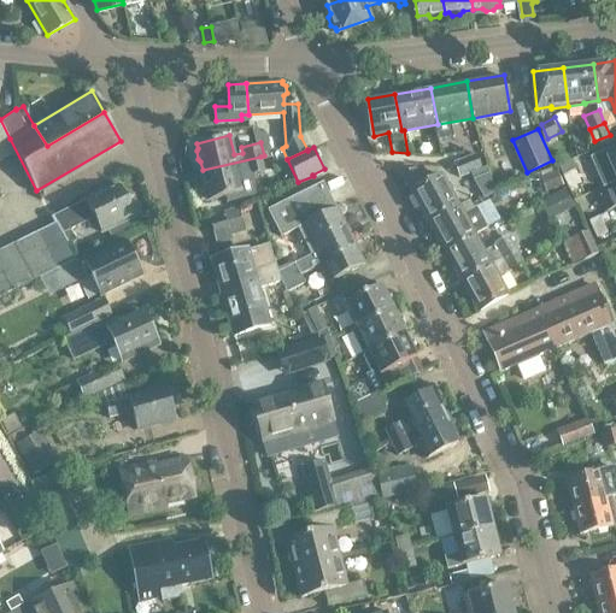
[(615,147),(606,151),(611,163),(603,166),(600,161),(588,168),(593,181),(615,171),(615,147)]
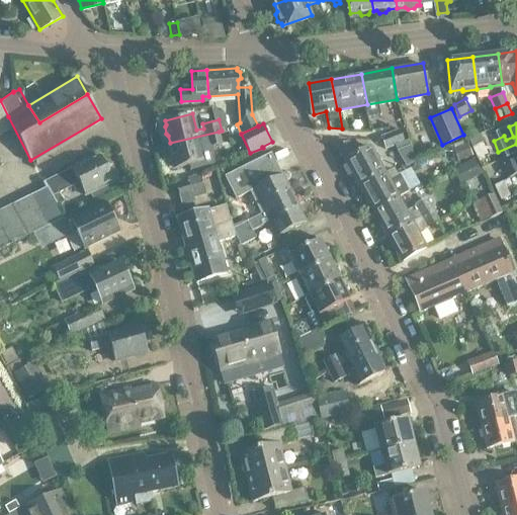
[(401,125),(391,130),(396,143),(406,139),(401,125)]
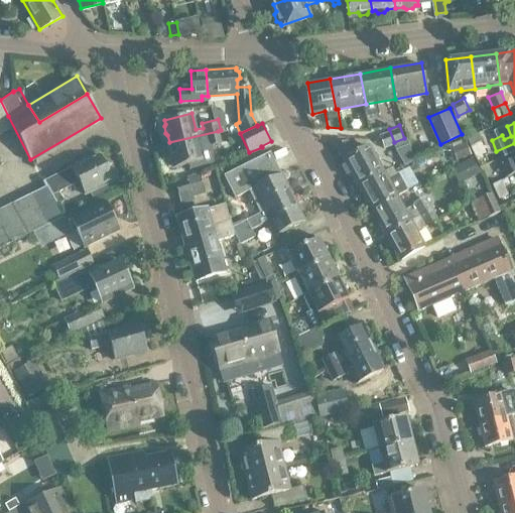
[(394,142),(389,129),(381,132),(386,145),(394,142)]
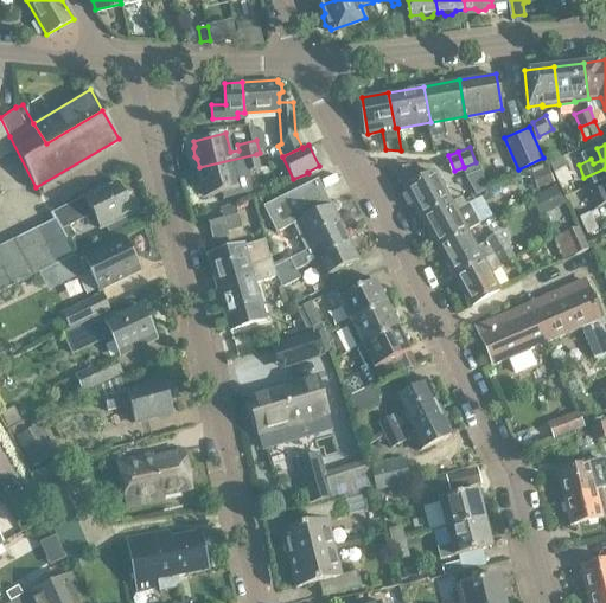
[(254,188),(248,170),(260,166),(256,154),(199,167),(202,178),(201,181),(203,188),(205,191),(206,196),(223,191),(224,196),(254,188)]
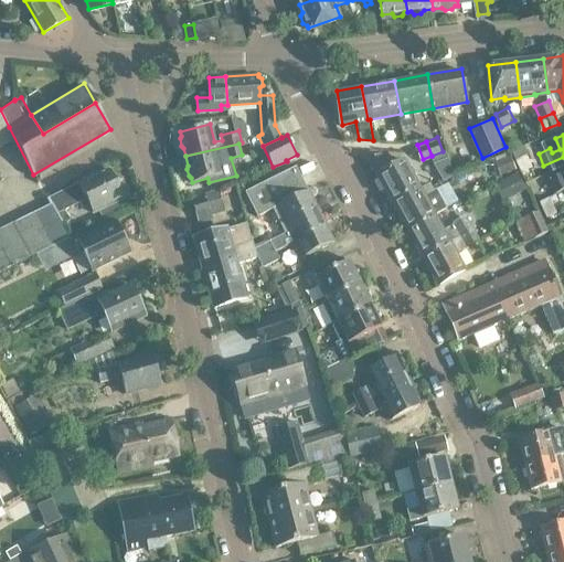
[(443,154),(432,158),(434,163),(448,158),(447,151),(443,154)]
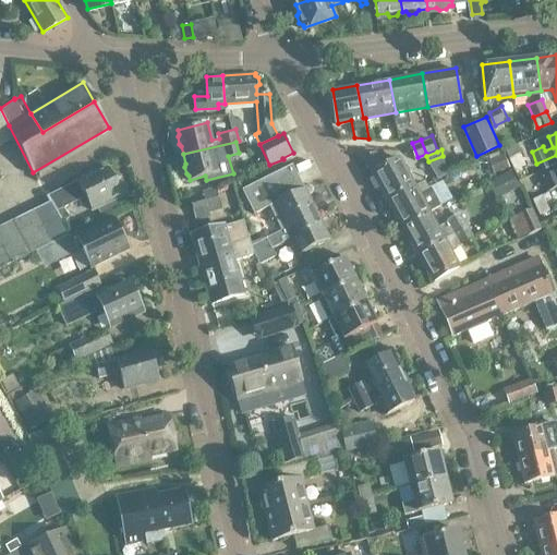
[(371,168),(382,161),(375,151),(364,157),(371,168)]
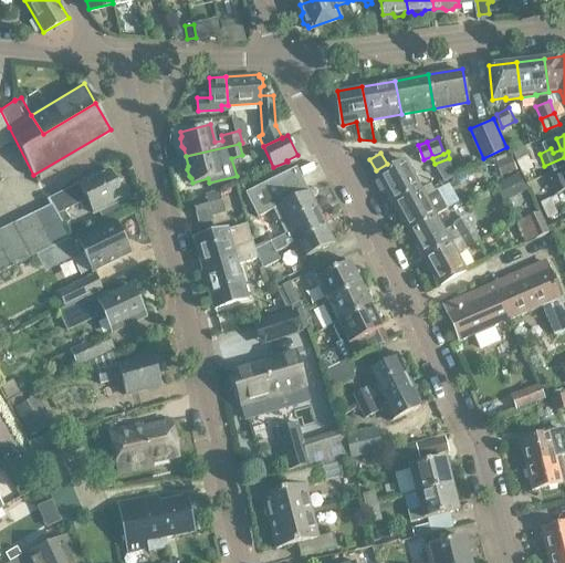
[(519,166),(513,153),(498,159),(503,173),(519,166)]
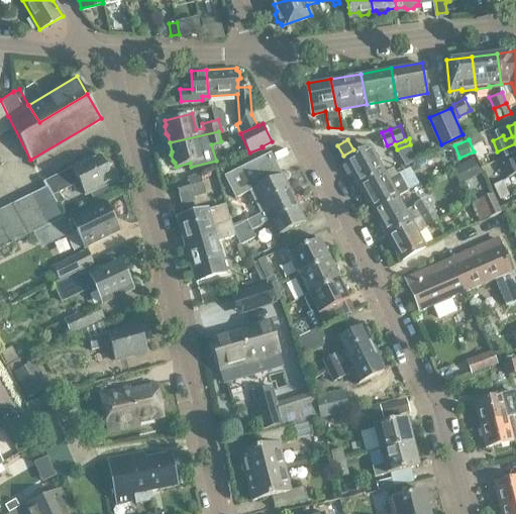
[(345,159),(357,183),(384,169),(371,144),(345,159)]
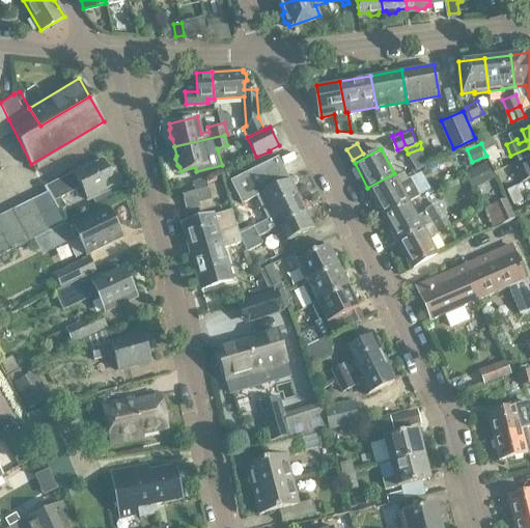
[(289,177),(278,156),(231,179),(242,202),(256,195),(256,193),(289,177)]
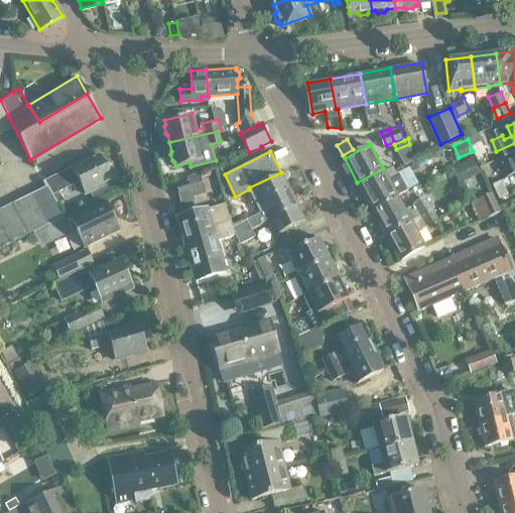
[(514,153),(503,159),(505,165),(514,161),(514,153)]
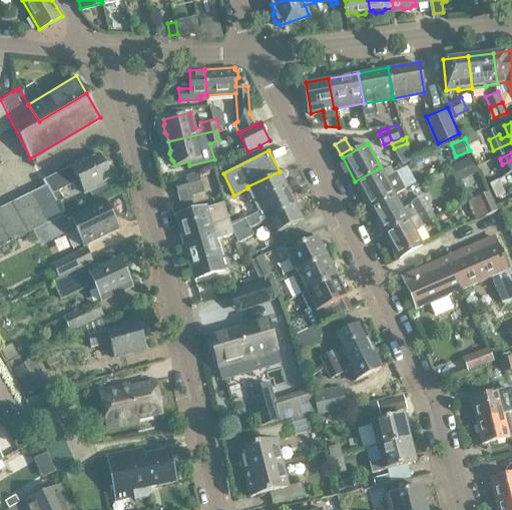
[(67,168),(44,179),(46,184),(56,204),(58,203),(63,200),(58,191),(77,181),(82,191),(111,177),(110,174),(111,171),(108,165),(105,164),(100,154),(85,161),(84,160),(72,166),(67,168)]
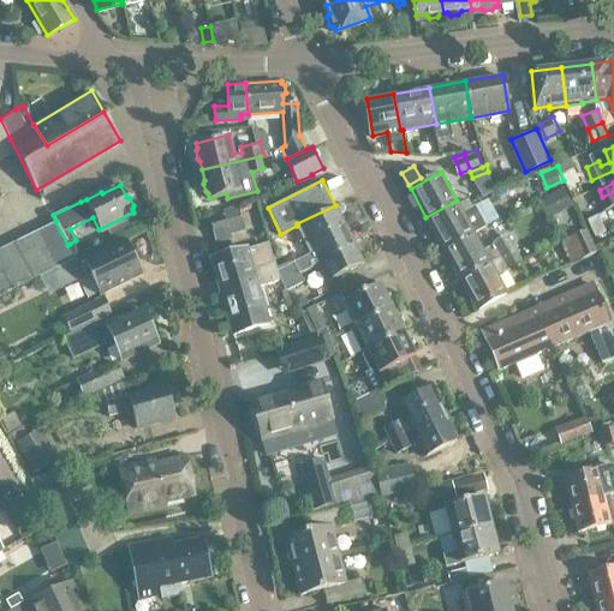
[(564,187),(540,199),(548,216),(572,204),(564,187)]
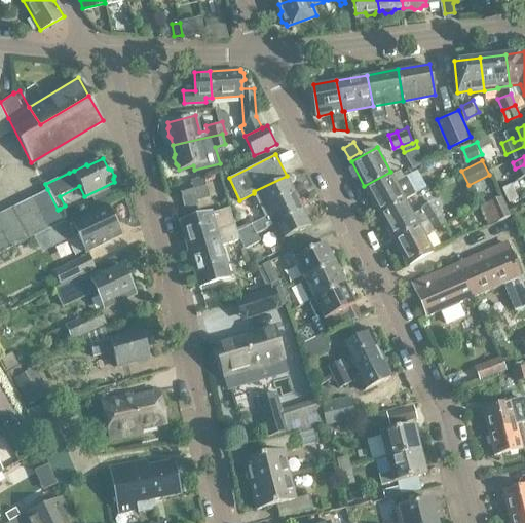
[(524,164),(515,169),(518,176),(524,173),(524,164)]
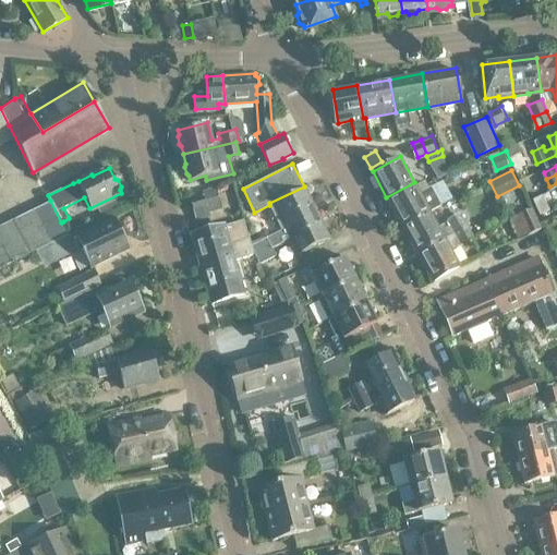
[(414,182),(386,197),(401,224),(428,208),(440,203),(431,185),(420,192),(414,182)]
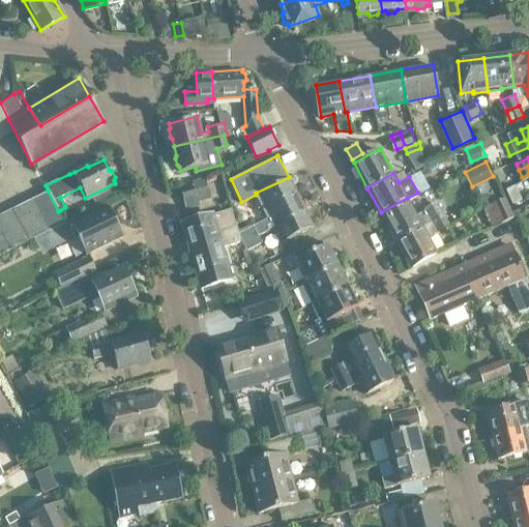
[(289,177),(256,193),(256,195),(263,208),(267,217),(272,215),(300,201),(289,177)]
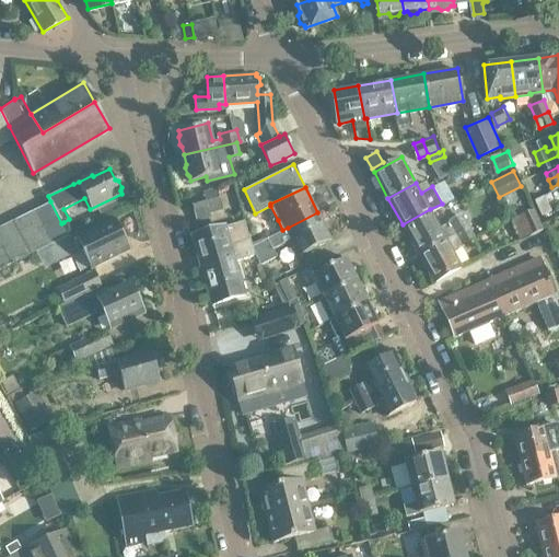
[(544,212),(554,208),(546,193),(536,197),(544,212)]
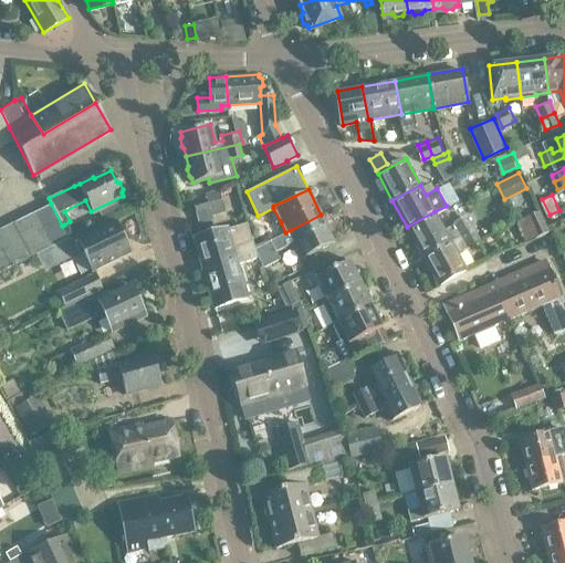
[(197,212),(210,209),(207,197),(194,200),(197,212)]
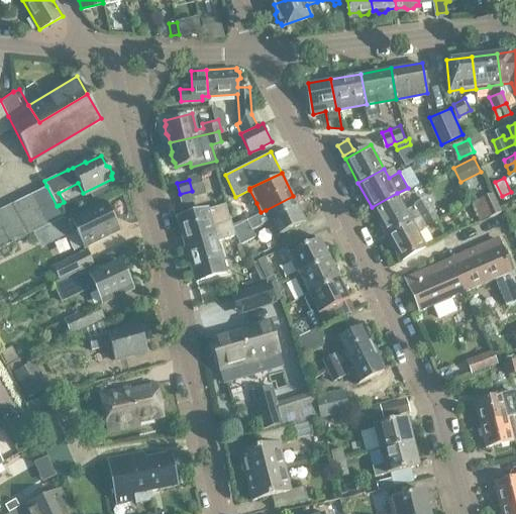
[(59,205),(57,206),(46,186),(0,208),(0,246),(43,225),(65,215),(59,205)]
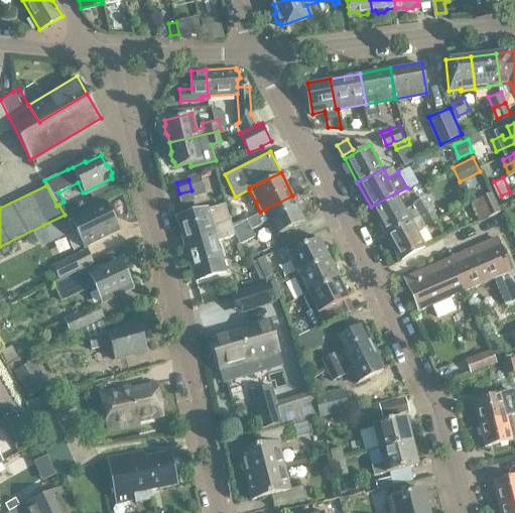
[(431,208),(426,198),(405,209),(396,193),(371,207),(385,233),(431,208)]
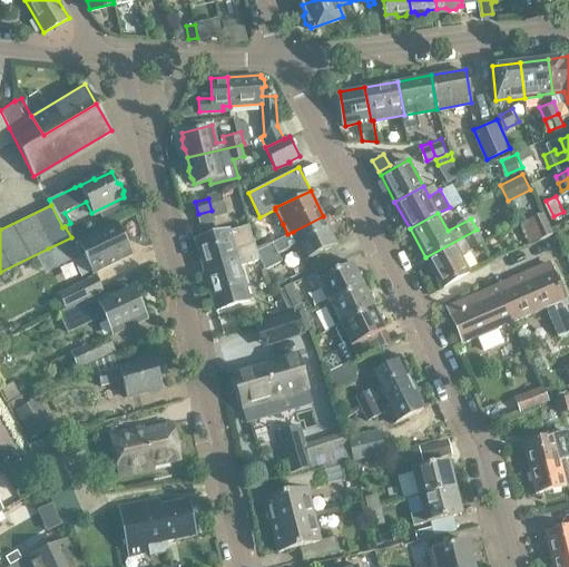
[(542,213),(530,218),(540,238),(551,233),(542,213)]
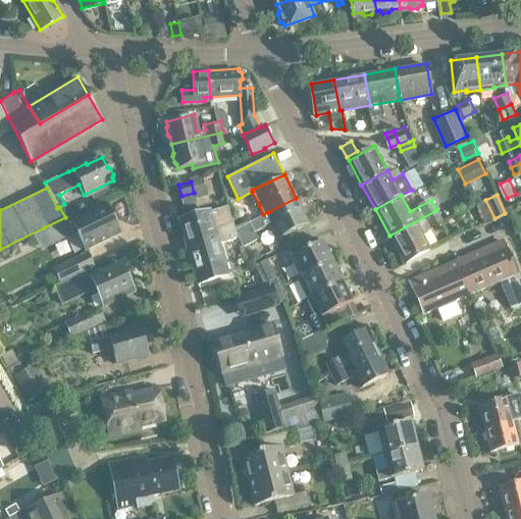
[(268,212),(270,216),(280,237),(308,222),(296,198),(268,212)]
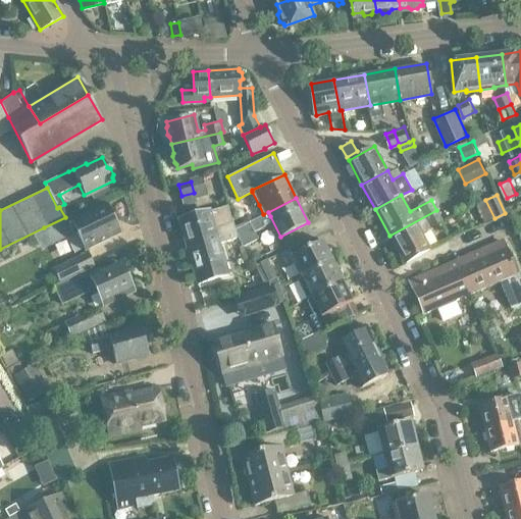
[(119,231),(106,204),(73,220),(70,214),(65,217),(44,227),(51,243),(76,230),(86,248),(119,231)]
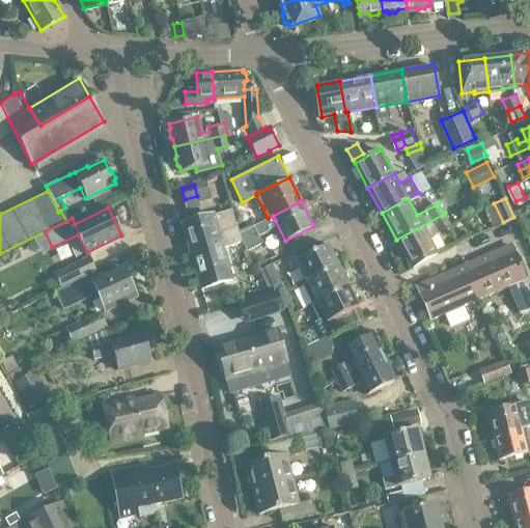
[(183,223),(189,247),(241,231),(234,207),(183,223)]
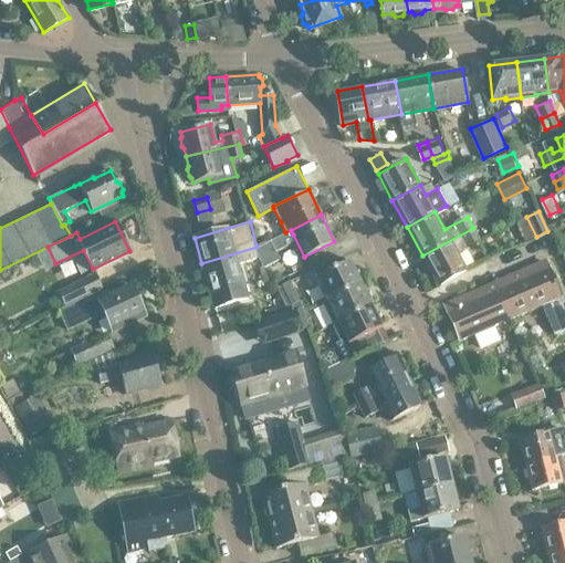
[(457,250),(479,238),(473,228),(422,256),(438,284),(467,269),(457,250)]
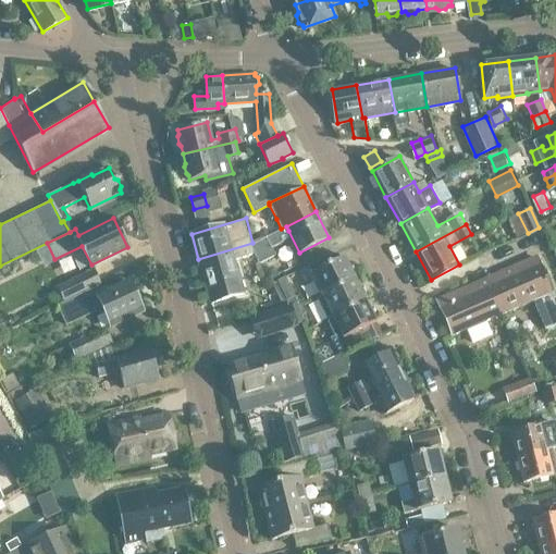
[(283,234),(288,231),(286,226),(252,243),(256,251),(260,260),(278,251),(273,244),(285,238),(283,234)]
